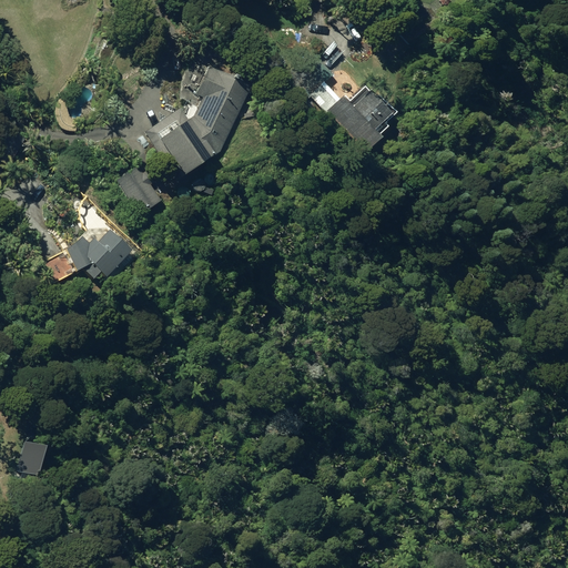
[(275,62),(281,57),(276,52),(271,58),(275,62)]
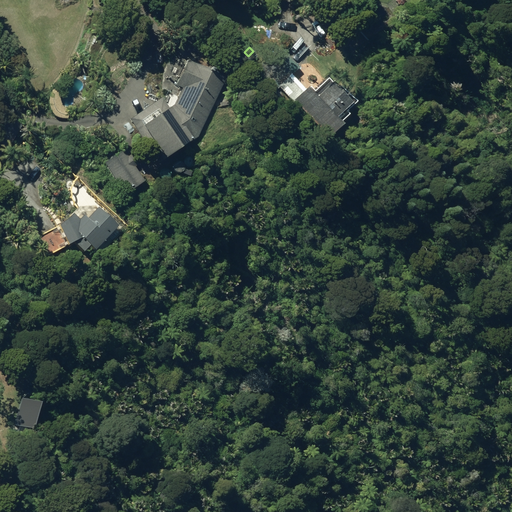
[(283,104),(317,142),(333,128),(327,122),(342,108),(323,87),(308,101),(286,77),(295,69),(279,52),(254,75),(270,92),(273,89),(286,102),(283,104)]
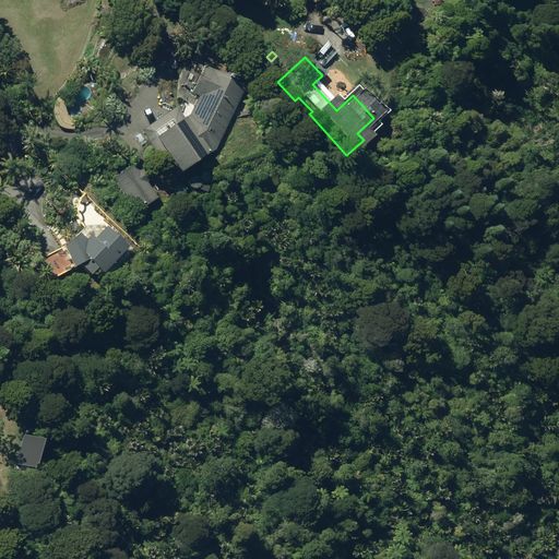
[(143,130),(176,177),(218,149),(248,83),(206,64),(193,92),(201,95),(192,114),(187,117),(179,105),(143,130)]
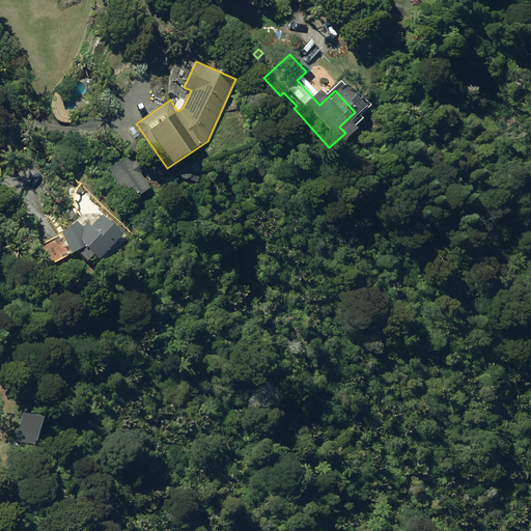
[(110,168),(131,201),(151,188),(142,172),(144,170),(138,160),(134,162),(130,156),(110,168)]
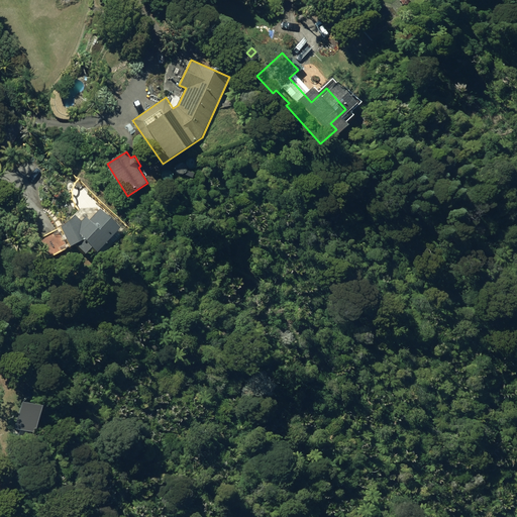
[(38,239),(48,259),(77,244),(87,254),(93,248),(98,253),(120,228),(101,210),(91,220),(87,217),(83,222),(77,216),(62,228),(61,227),(38,239)]
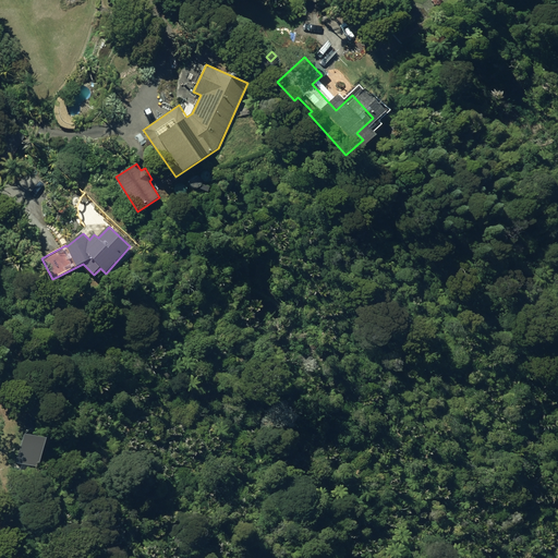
[(46,438),(24,433),(16,461),(39,466),(46,438)]
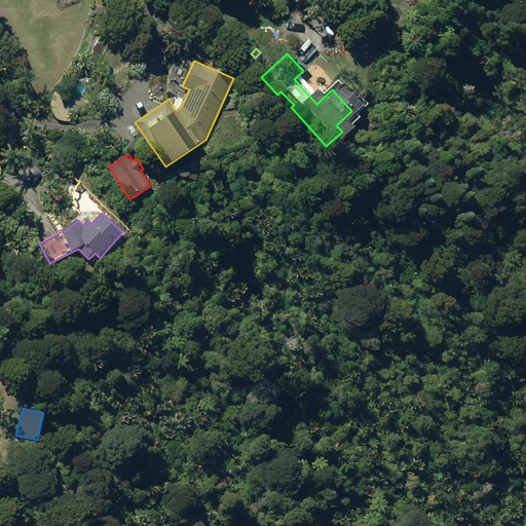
All buildings are outlined.
